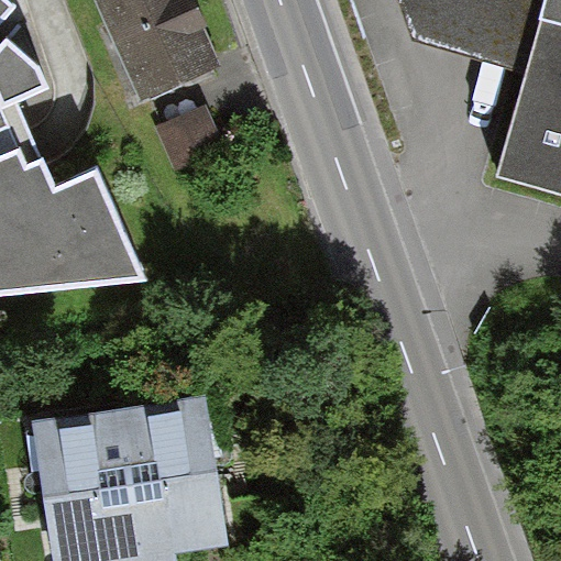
[(6,4),(0,0),(0,296),(147,282),(102,166),(53,185),(19,106),(50,89),(6,4)]
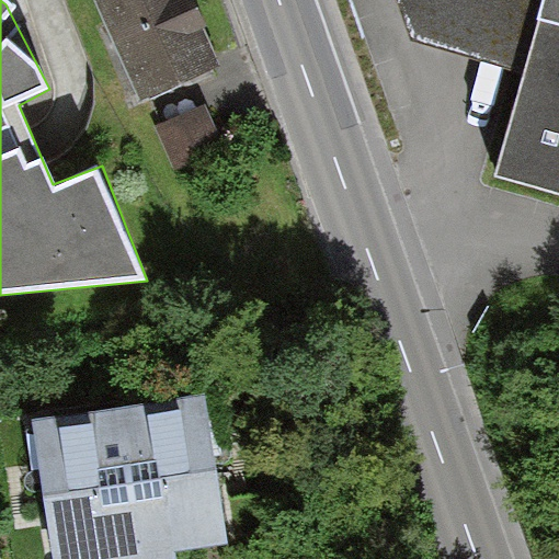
[(179,0),(93,0),(135,103),(209,73),(179,0)]
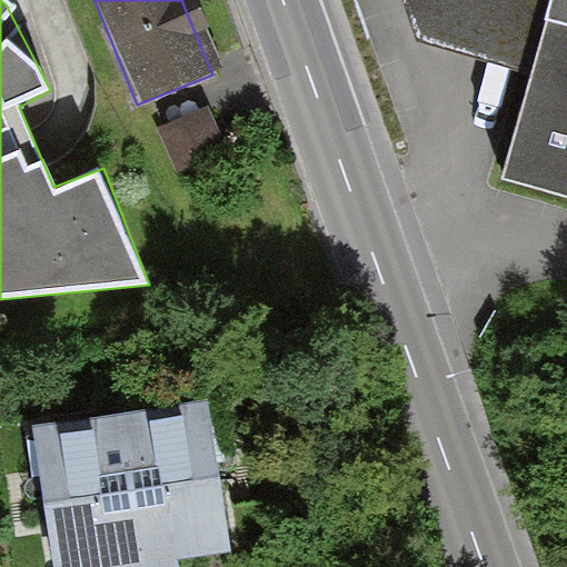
[(566,0),(394,0),(411,45),(519,76),(488,187),(566,208),(566,0)]
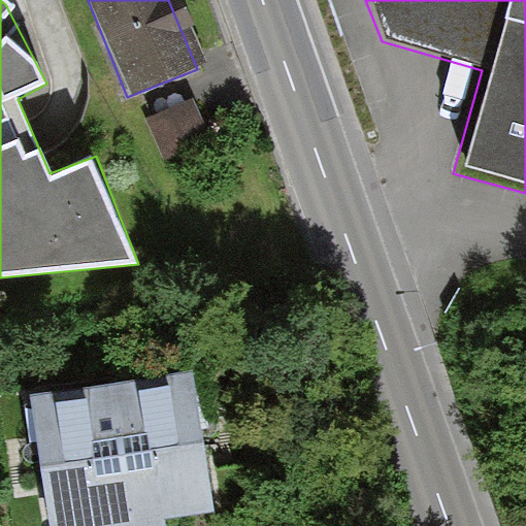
[(204,149),(187,104),(157,116),(174,160),(204,149)]
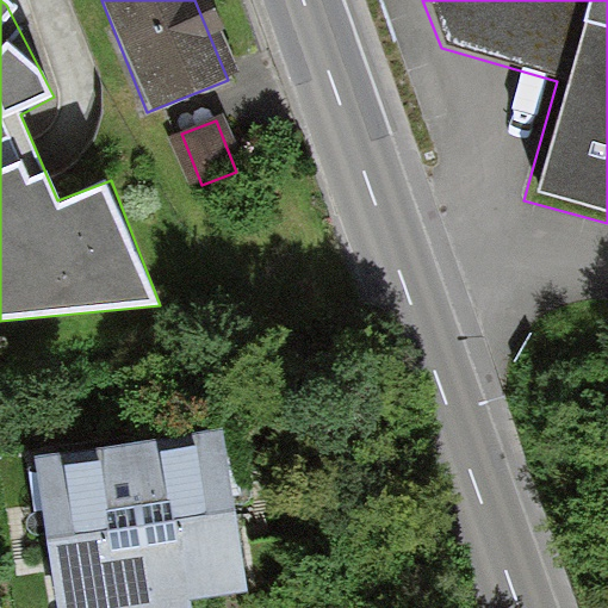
[(35,466),(57,607),(124,607),(248,588),(223,436),(35,466)]
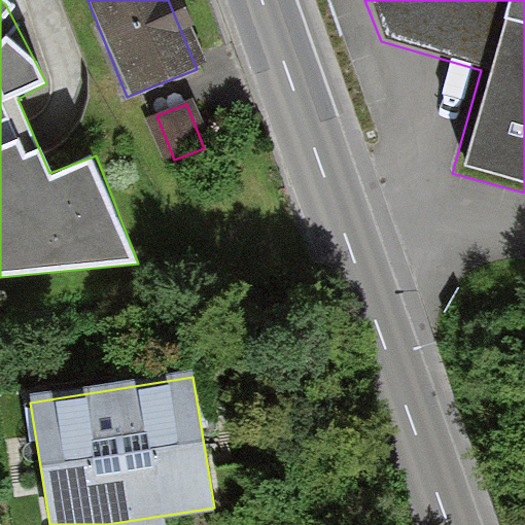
All buildings are outlined.
